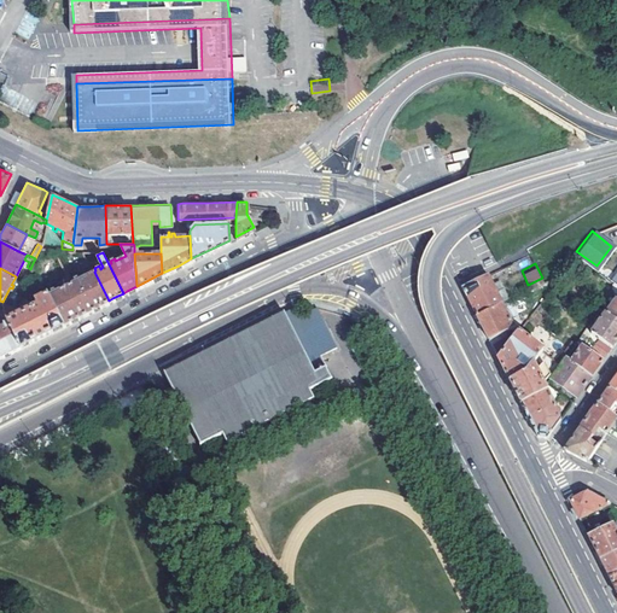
[(42,282),(36,270),(30,274),(36,286),(42,282)]
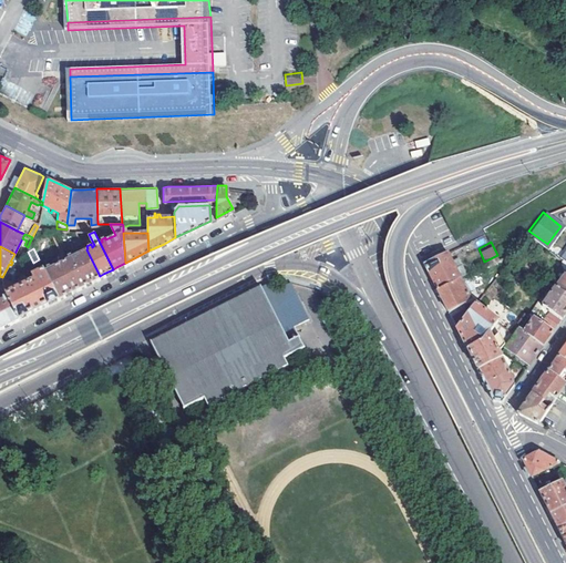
[(435,286),(459,274),(465,270),(458,255),(455,255),(450,257),(445,248),(422,259),(425,265),(435,286)]
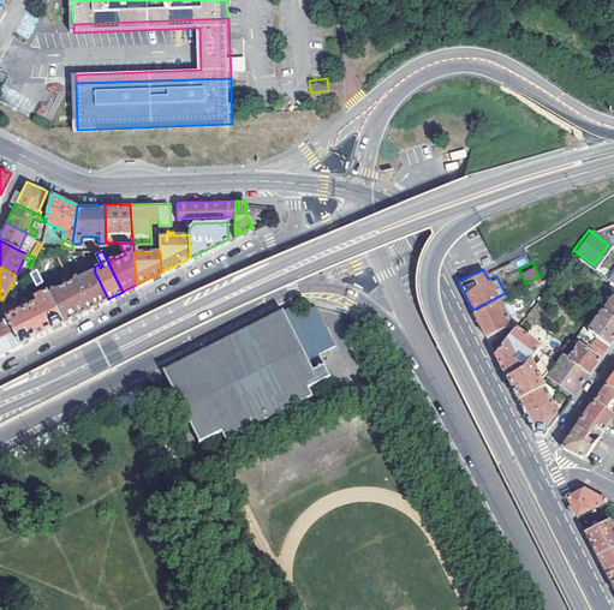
[(72,281),(87,310),(90,309),(108,299),(94,270),(72,281)]
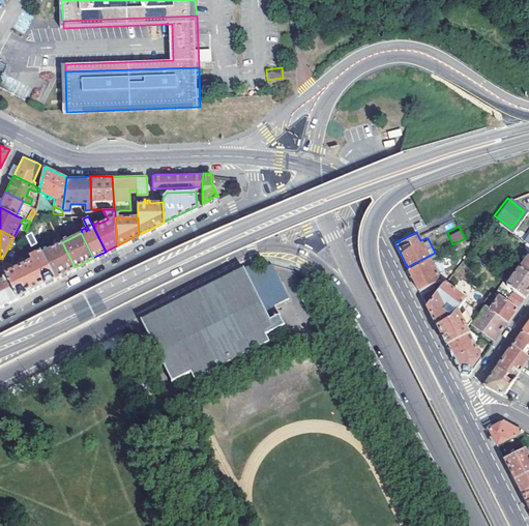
[(62,242),(58,236),(52,239),(55,245),(62,242)]
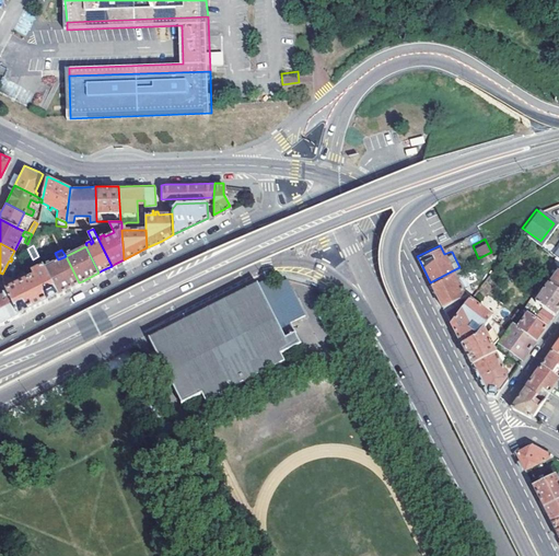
[(44,267),(58,293),(61,292),(79,282),(66,256),(58,259),(50,264),(49,262),(46,263),(47,266),(44,267)]
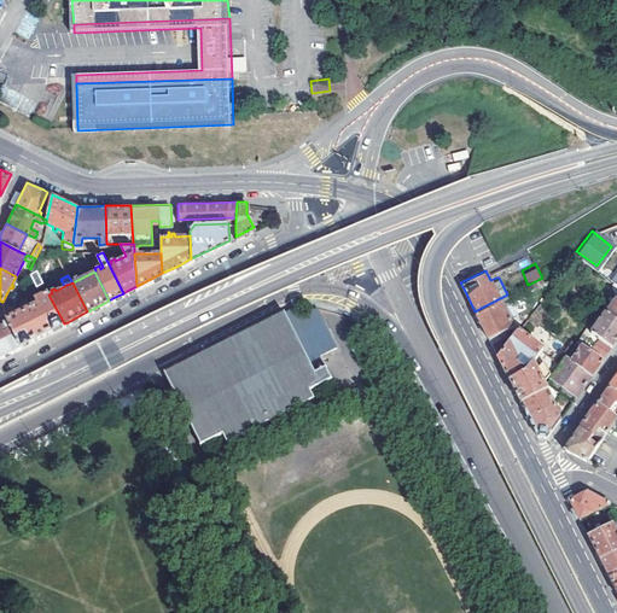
[(4,313),(21,344),(39,336),(64,323),(48,295),(47,292),(34,298),(38,304),(17,314),(13,307),(18,303),(15,299),(12,304),(4,299),(3,302),(4,310),(4,313)]
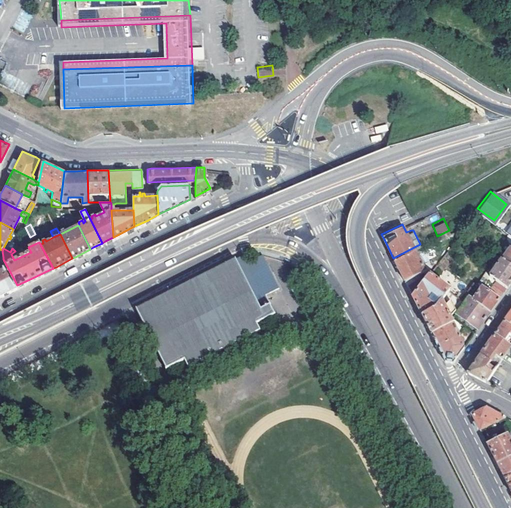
[(510,243),(501,257),(510,264),(510,243)]
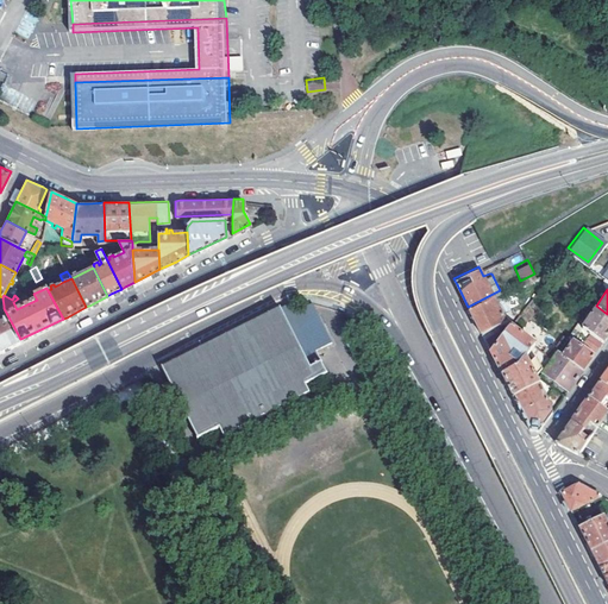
[(468,307),(480,331),(505,318),(493,294),(468,307)]
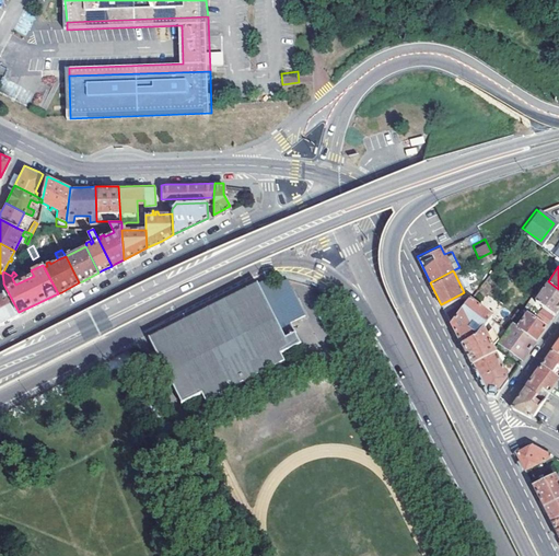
[(265,275),(147,335),(181,402),(200,391),(204,398),(283,358),(280,351),(299,340),(289,320),(303,312),(286,275),(270,282),(265,275)]
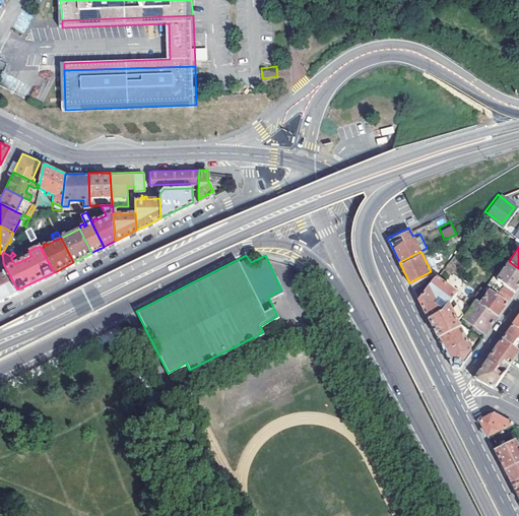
[(518,268),(509,261),(506,258),(504,261),(507,263),(497,276),(504,281),(501,285),(510,294),(518,280),(518,268)]
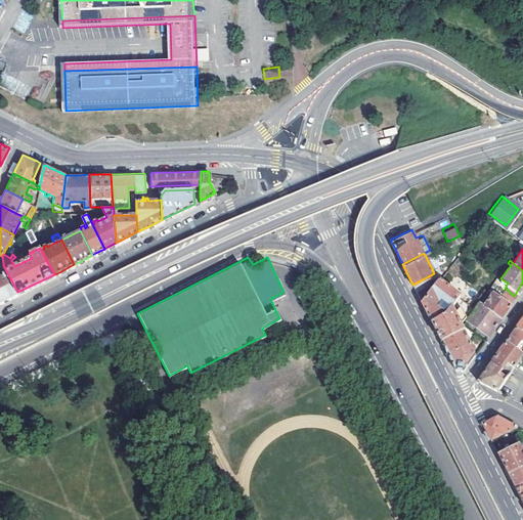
[(0,301),(6,298),(17,292),(3,265),(3,263),(0,264),(0,270),(2,271),(3,274),(0,275),(0,301)]
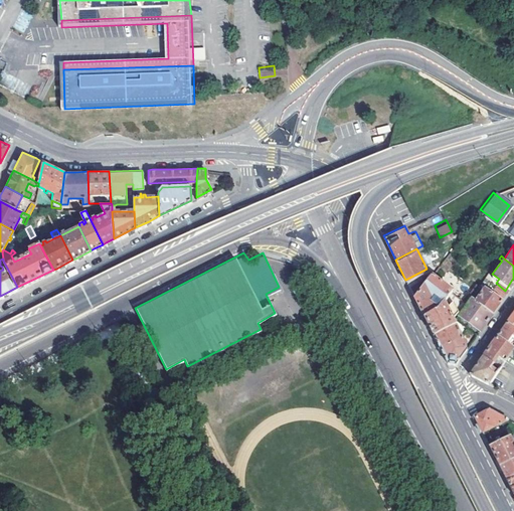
[(418,304),(422,314),(443,299),(451,290),(452,289),(431,272),(417,290),(413,295),(418,304)]
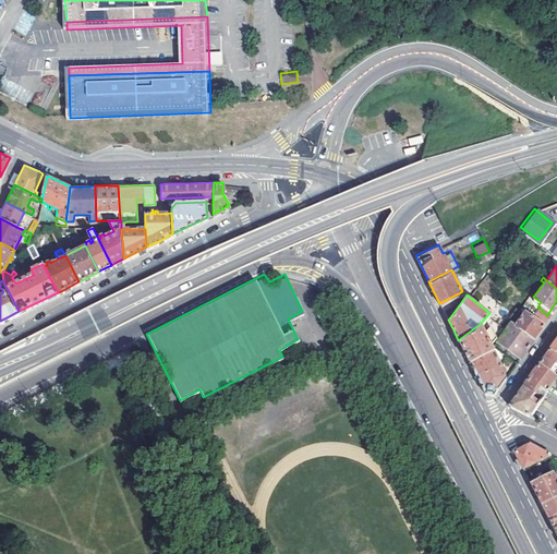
[(524,309),(515,323),(532,336),(547,315),(537,306),(524,298),(519,305),(524,309)]
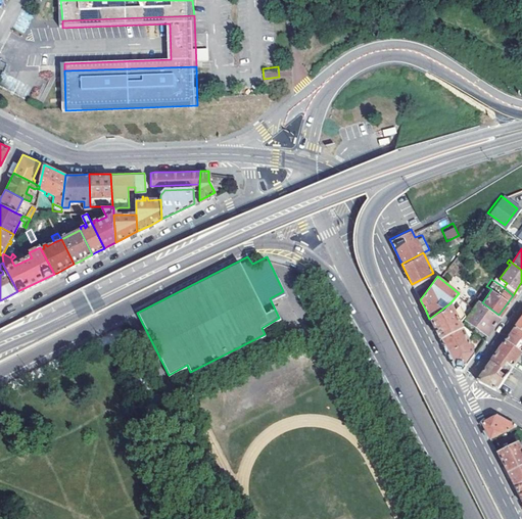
[(414,288),(420,299),(424,294),(419,286),(414,288)]
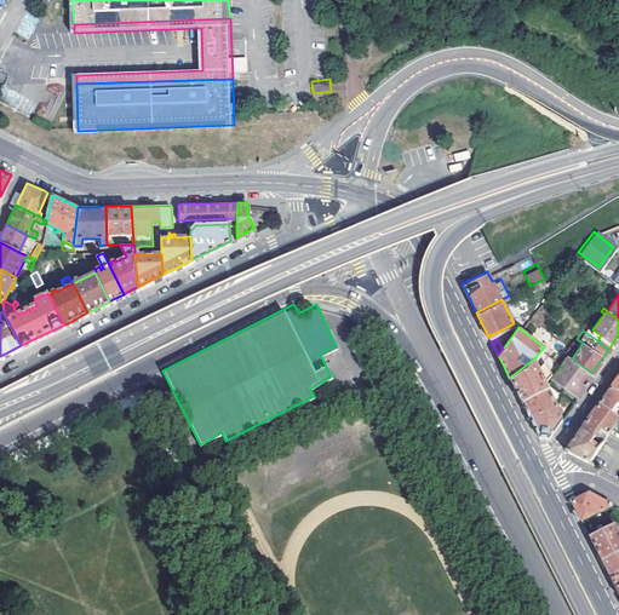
[(560,362),(543,349),(533,360),(544,384),(551,374),(560,362)]
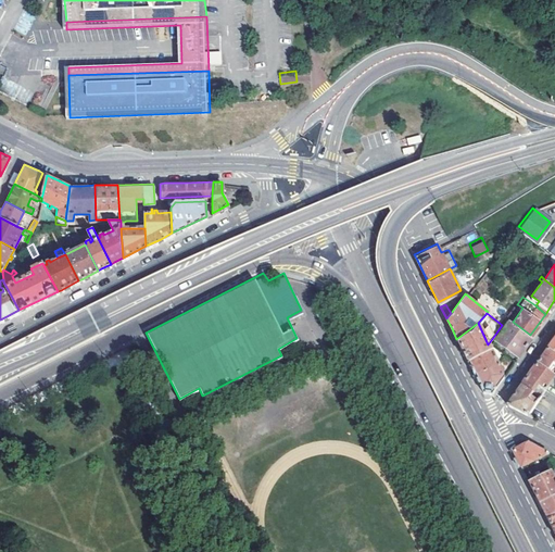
[(513,322),(507,318),(502,325),(494,336),(517,353),(530,335),(513,322)]
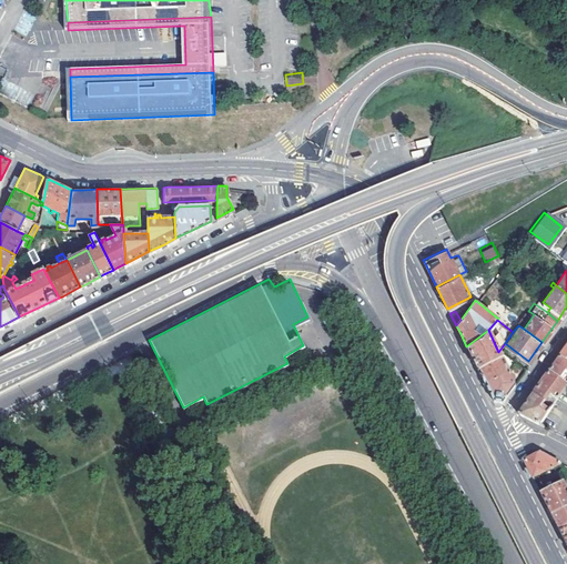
[(476,365),(499,354),(498,352),(488,330),(466,346),(468,351),(476,365)]
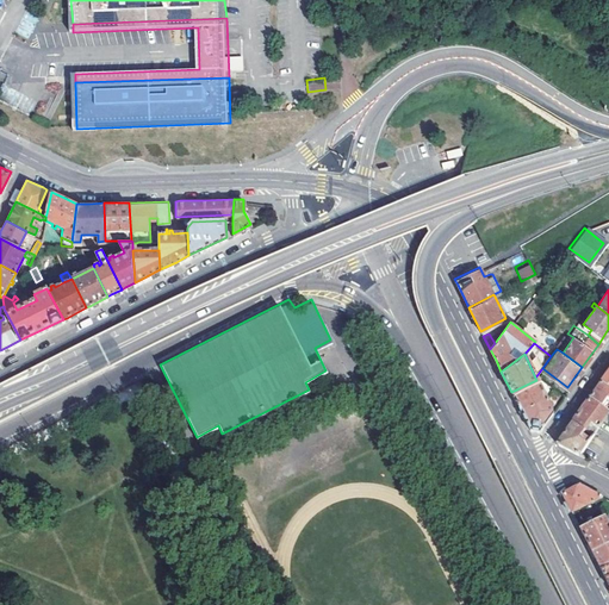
[(608,381),(601,375),(589,393),(600,401),(604,395),(607,393),(608,388),(608,381)]
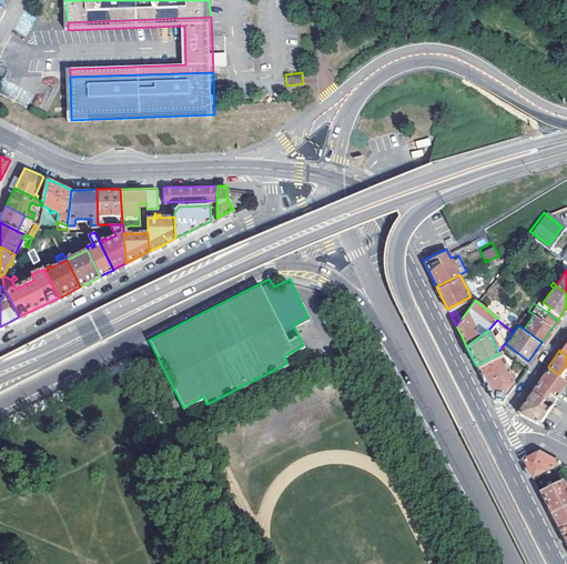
[(476,365),(483,380),(507,369),(499,354),(476,365)]
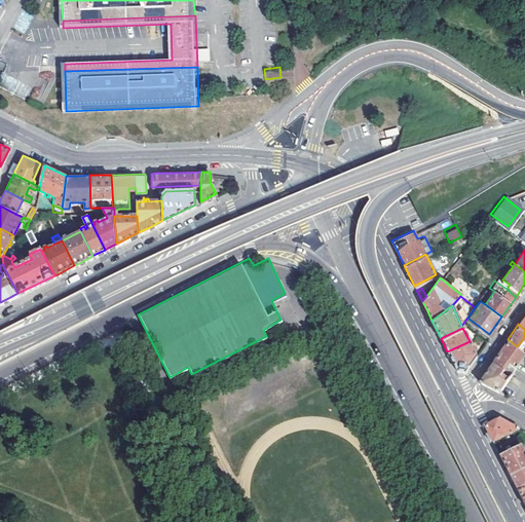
[(508,339),(491,360),(502,368),(508,372),(510,368),(522,350),(517,346),(508,339)]
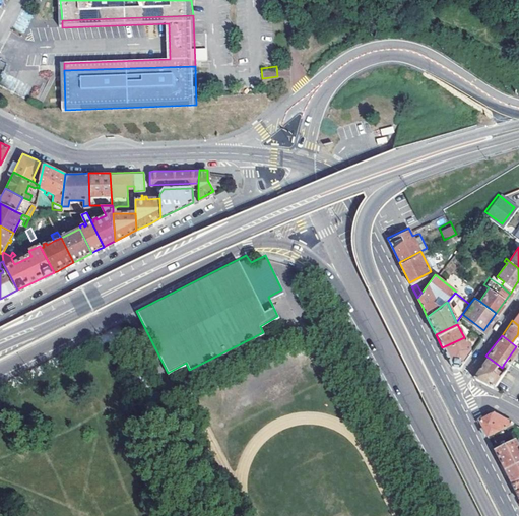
[(450,364),(458,365),(470,348),(464,337),(442,347),(450,364)]
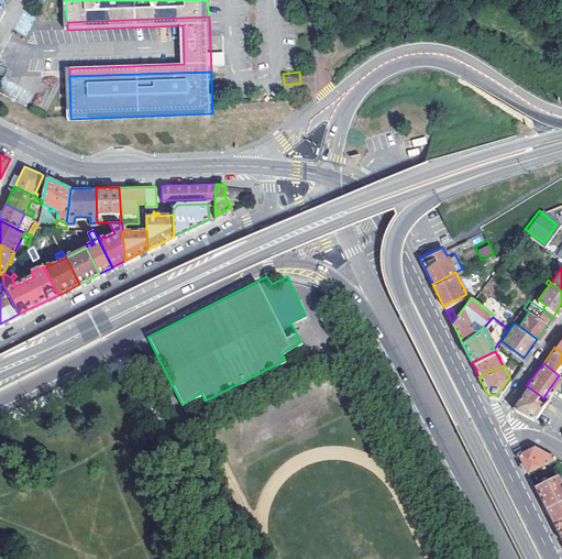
[(513,406),(531,416),(539,405),(532,401),(535,397),(536,395),(538,394),(526,385),(513,404),(513,406)]
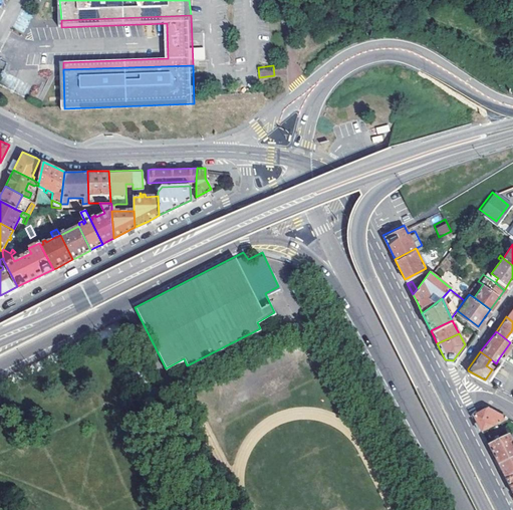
[(474,413),(481,428),(505,416),(487,406),(474,413)]
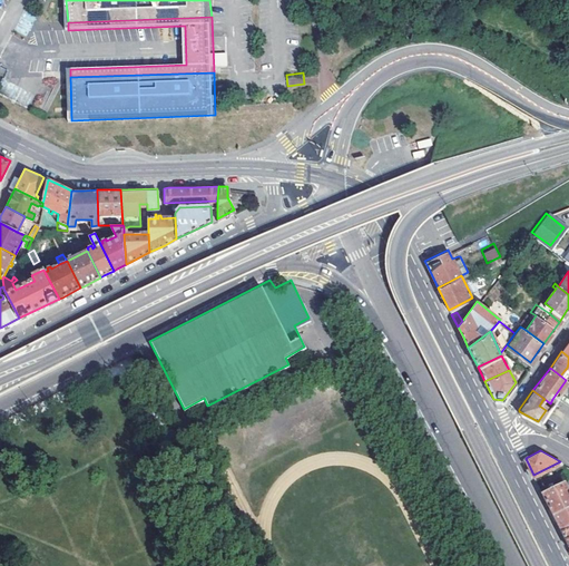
[(568,477),(568,465),(565,464),(558,474),(562,481),(565,480),(568,478),(568,477)]
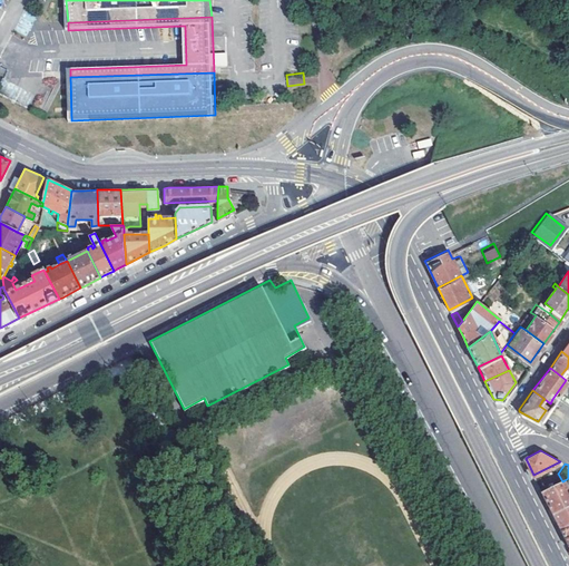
[(562,481),(542,491),(552,513),(568,504),(568,489),(565,480),(562,481)]
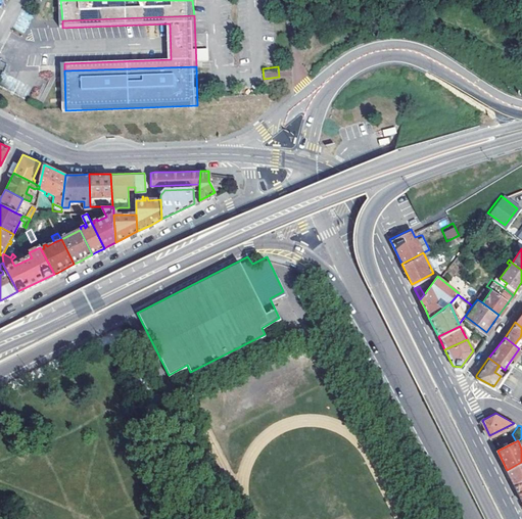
[(521,462),(507,470),(514,484),(521,479),(521,462)]
